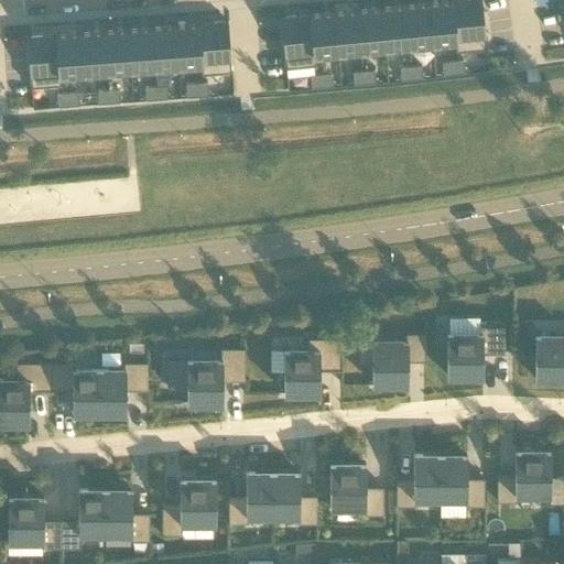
[(454,0),(430,3),(434,44),(457,42),(458,42),(454,0)]
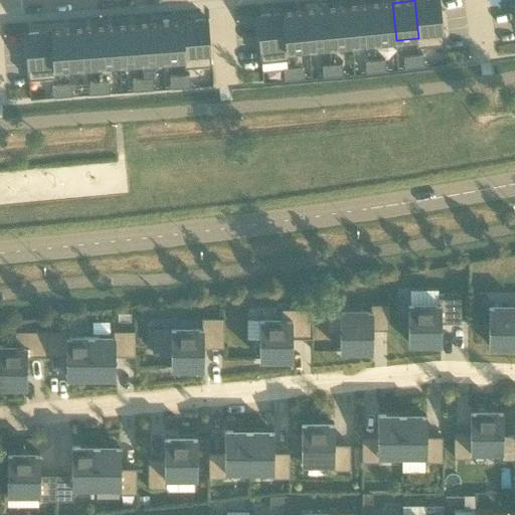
[(418,38),(417,38),(418,47),(445,45),(441,0),(418,0),(414,0),(418,38)]
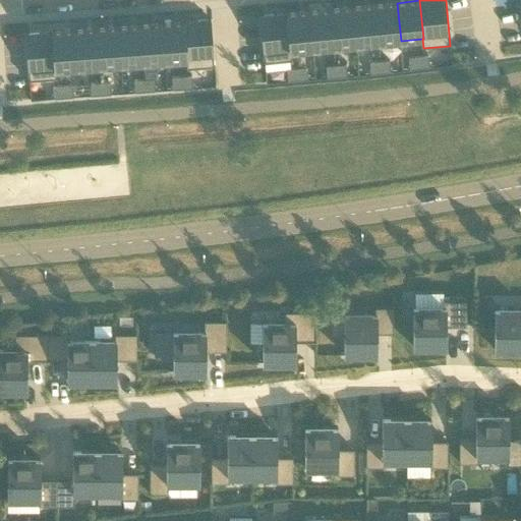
[(374,5),(379,43),(401,41),(397,3),(374,5)]
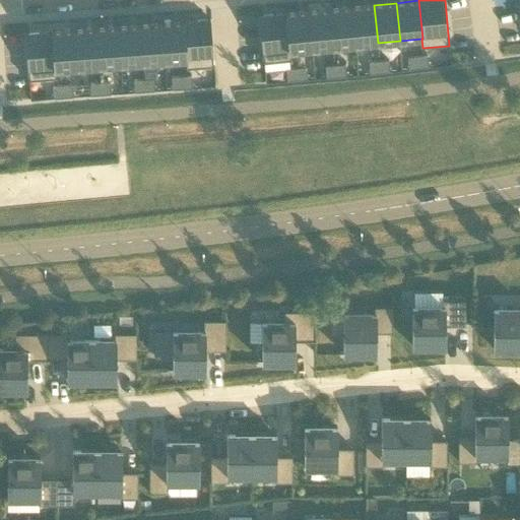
[(355,45),(378,43),(374,5),(352,7),(355,45)]
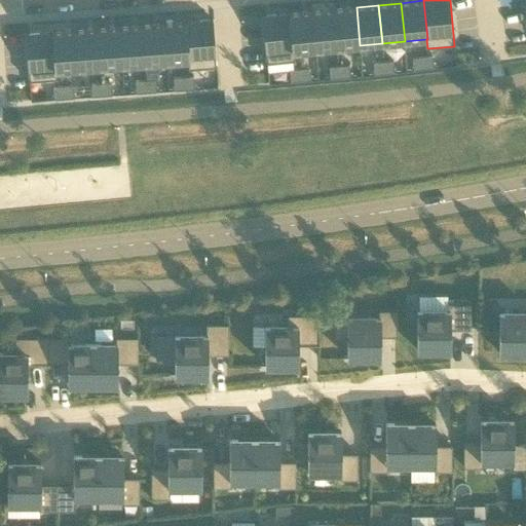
[(339,47),(360,45),(357,7),(335,9),(339,47)]
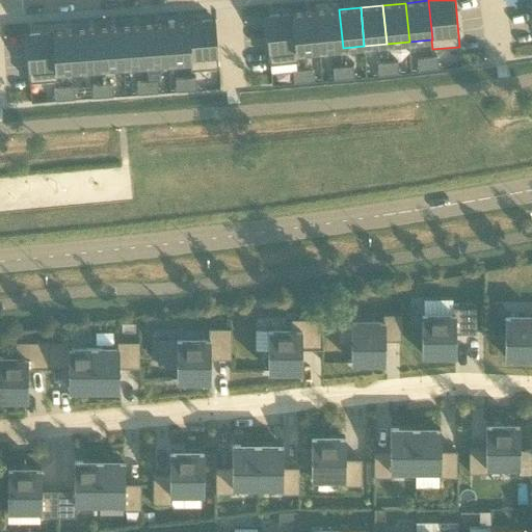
[(316,11),(320,50),(343,48),(339,9),(316,11)]
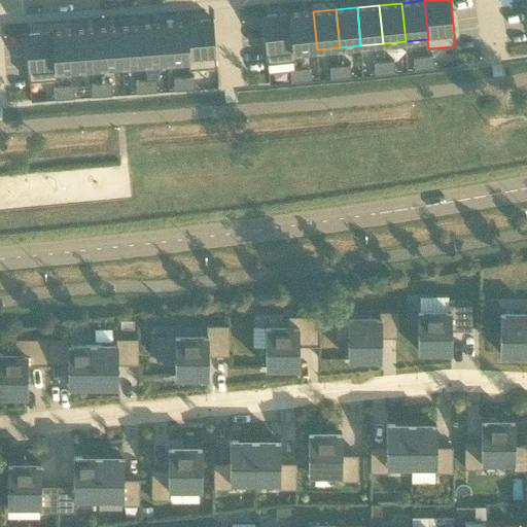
[(313,11),(291,13),(295,51),(296,51),(317,49),(313,11)]
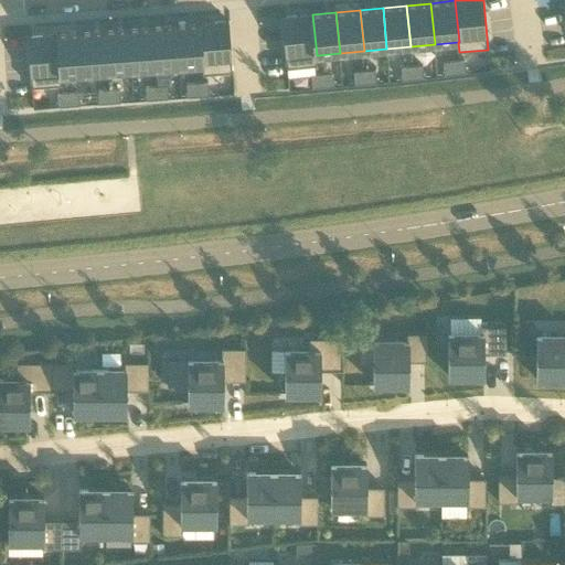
[(319,66),(318,55),(317,55),(312,14),(283,18),(287,68),(319,66)]
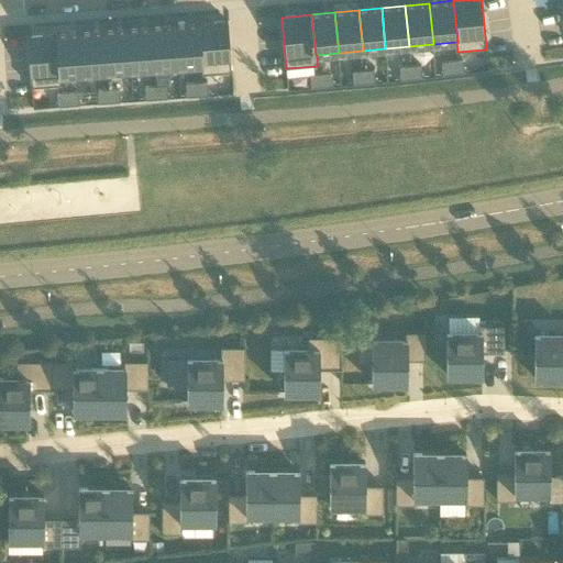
[(230,21),(200,23),(203,66),(202,66),(203,75),(234,73),(230,21)]
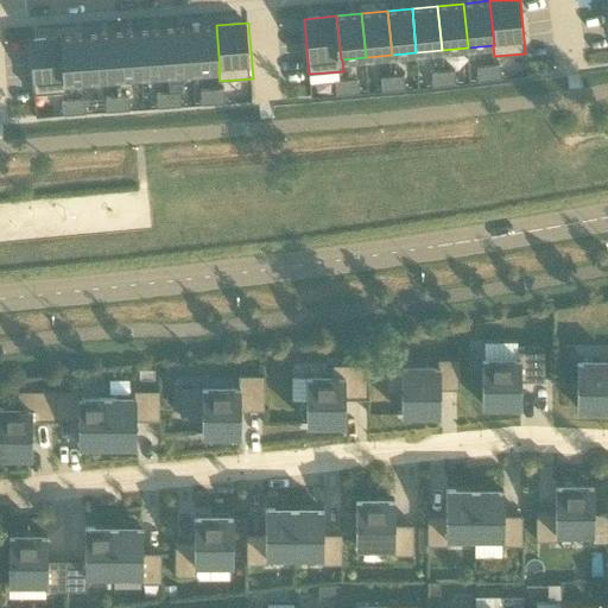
[(194,73),(219,71),(220,71),(216,25),(190,27),(194,73)]
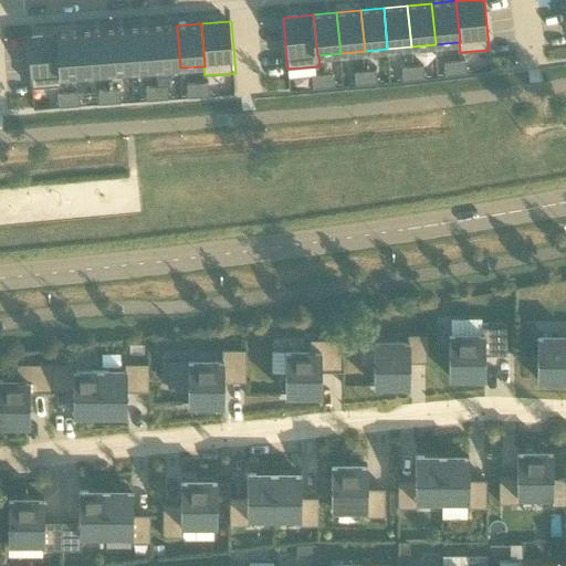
[(177,25),(153,27),(156,70),(180,67),(177,25)]
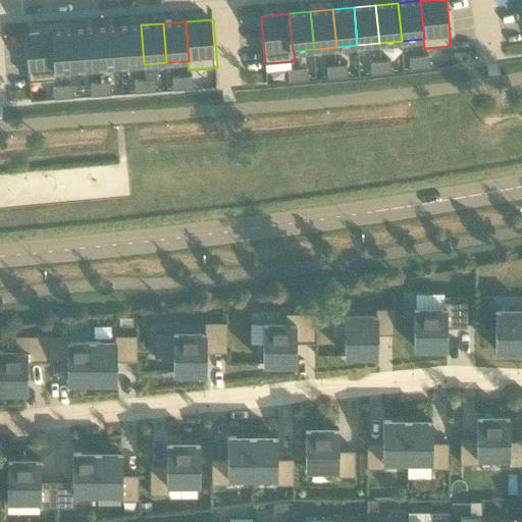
[(144,64),(141,24),(119,27),(122,65),(144,64)]
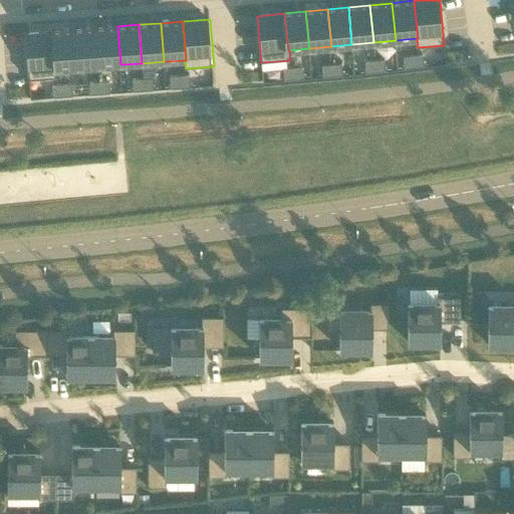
[(96,28),(99,66),(120,64),(117,26),(96,28)]
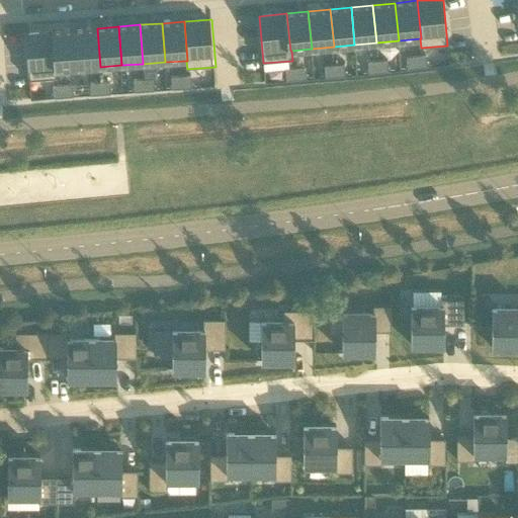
[(100,67),(97,28),(76,29),(78,68),(100,67)]
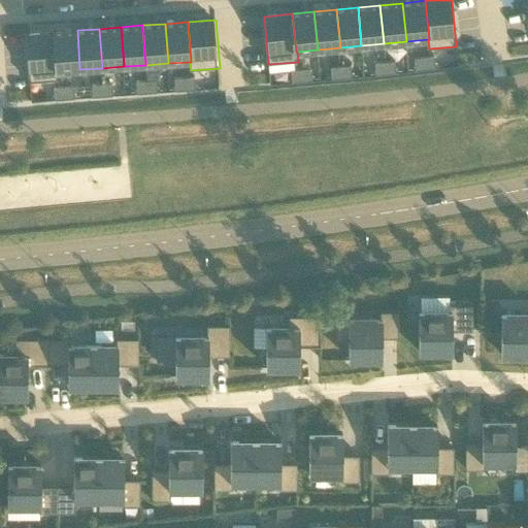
[(58,71),(59,71),(79,69),(77,30),(55,32),(58,71)]
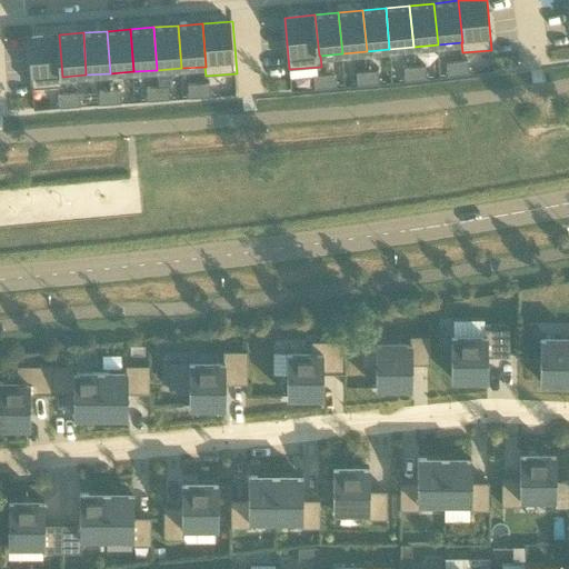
[(63,86),(63,77),(62,77),(59,35),(28,37),(31,88),(63,86)]
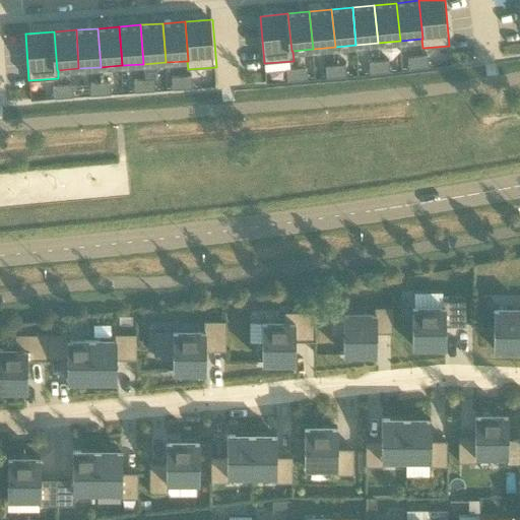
[(406,59),(407,69),(415,68),(414,58),(406,59)]
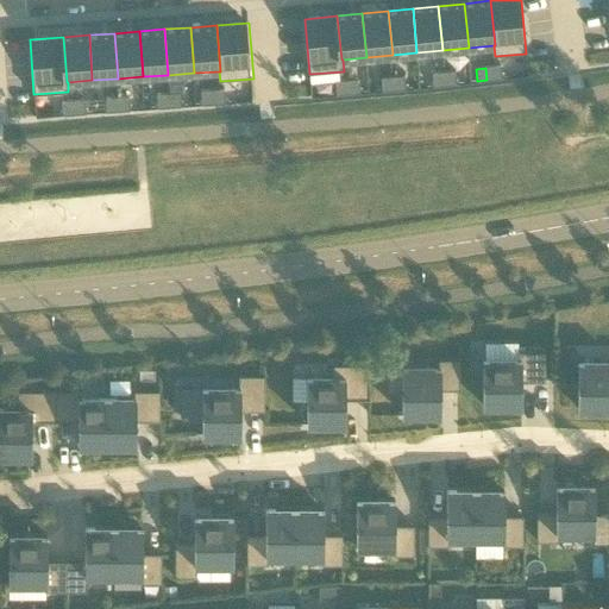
[(496,79),(495,68),(485,68),(487,80),(496,79)]
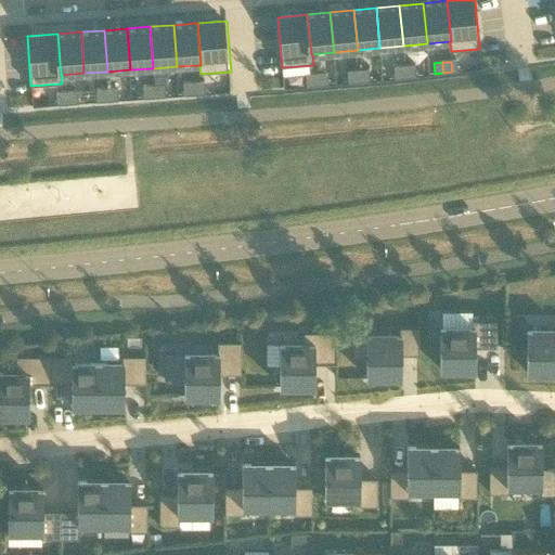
[(414,77),(413,66),(404,67),(405,78),(414,77)]
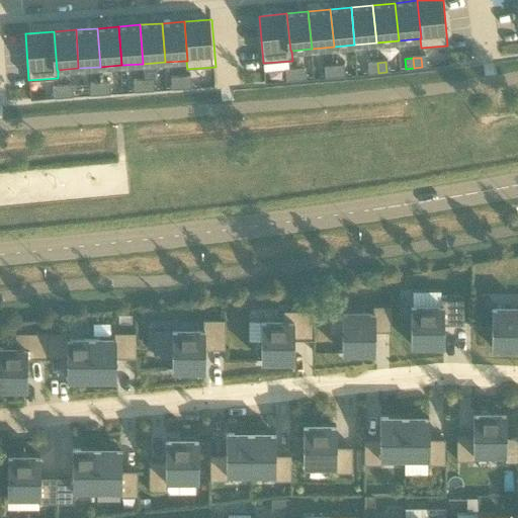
[(377,63),(369,63),(370,73),(378,73),(377,63)]
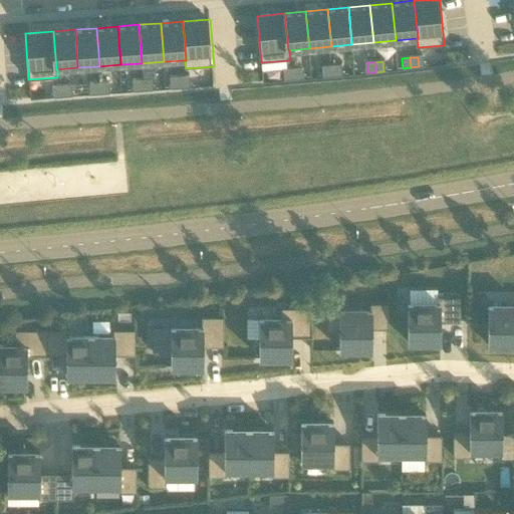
[(332,76),(340,75),(339,65),(331,66),(332,76)]
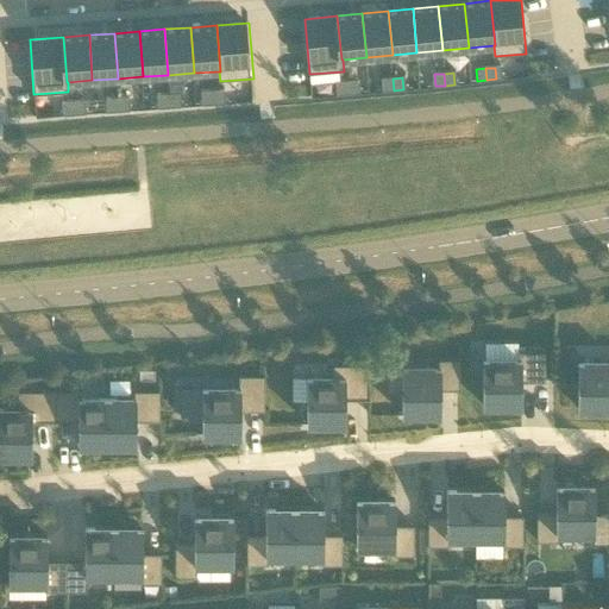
[(393,79),(383,80),(384,92),(394,90),(393,79)]
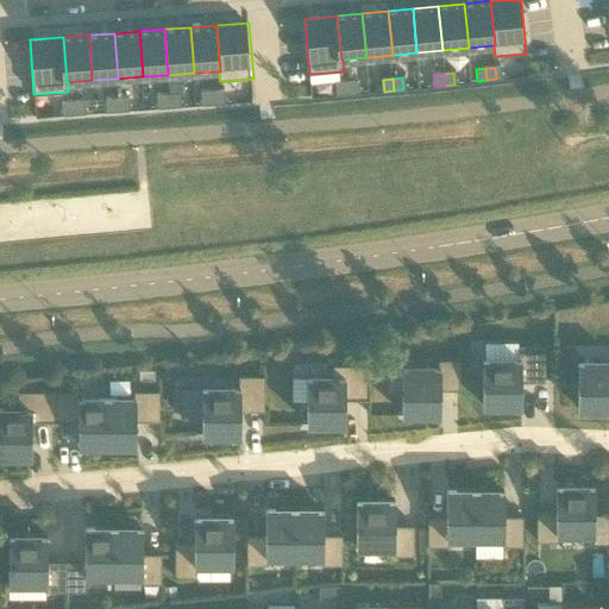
[(362,93),(360,81),(351,82),(352,94),(362,93)]
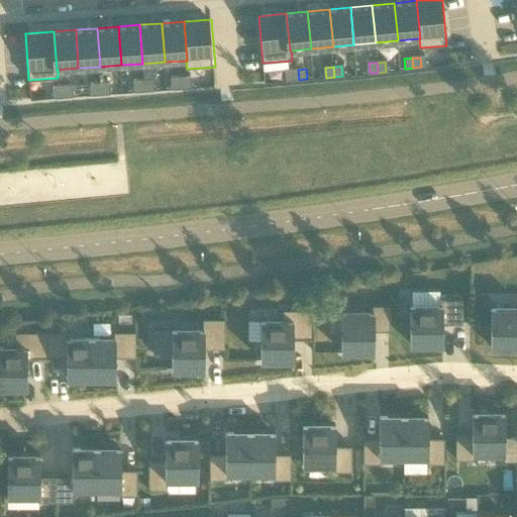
[(299,80),(298,70),(290,71),(291,81),(299,80)]
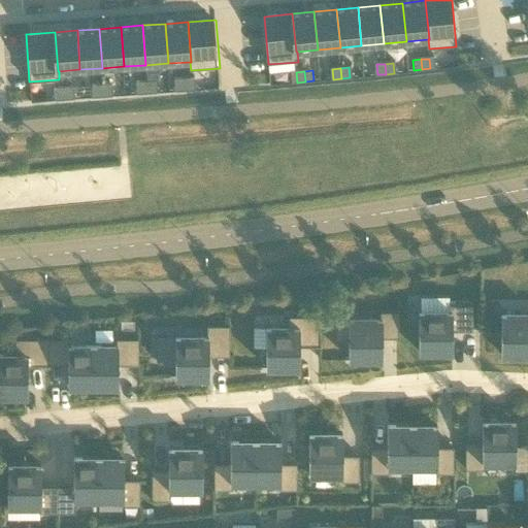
[(192,90),(191,79),(183,80),(184,91),(192,90)]
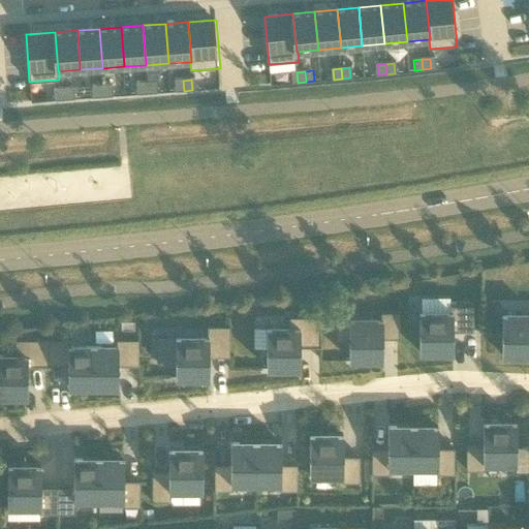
[(176,91),(184,91),(183,81),(175,81),(176,91)]
